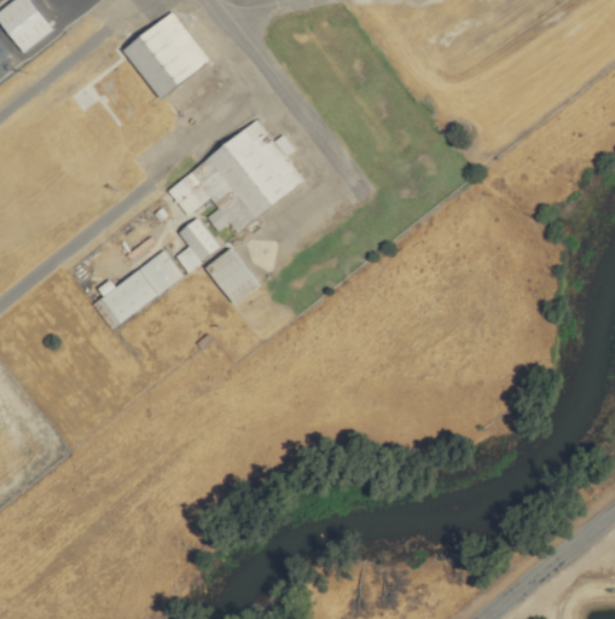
[(54,28),(30,0),(12,0),(0,10),(0,21),(25,52),(54,28)]
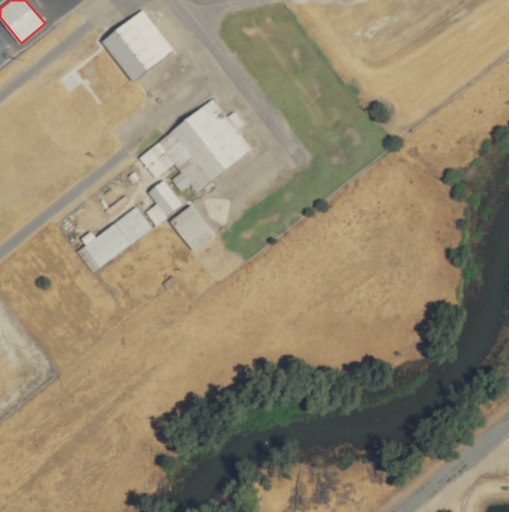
[(101,41),(133,81),(174,48),(143,8),(101,41)]
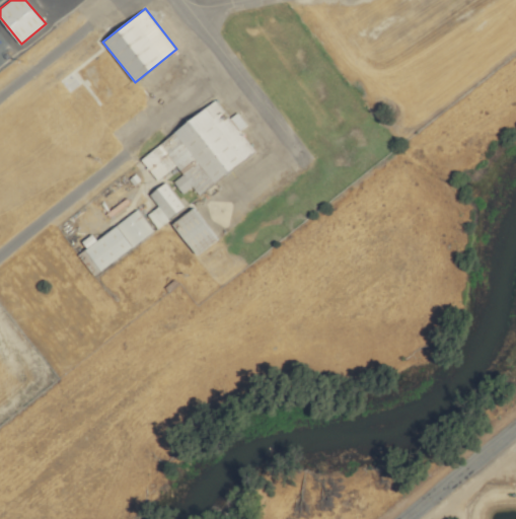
[(140,156),(157,180),(175,166),(180,173),(173,179),(183,194),(194,186),(199,194),(256,151),(241,130),(247,125),(238,112),(230,118),(218,100),(140,156)]
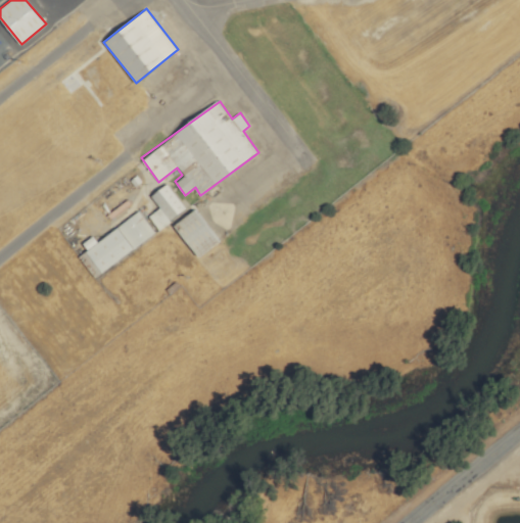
[(149,216),(158,229),(187,209),(170,183),(151,194),(160,208),(149,216)]
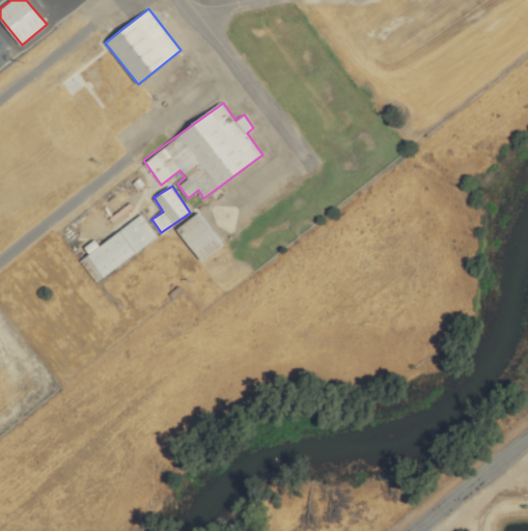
[(176,230),(202,260),(223,243),(197,212),(176,230)]
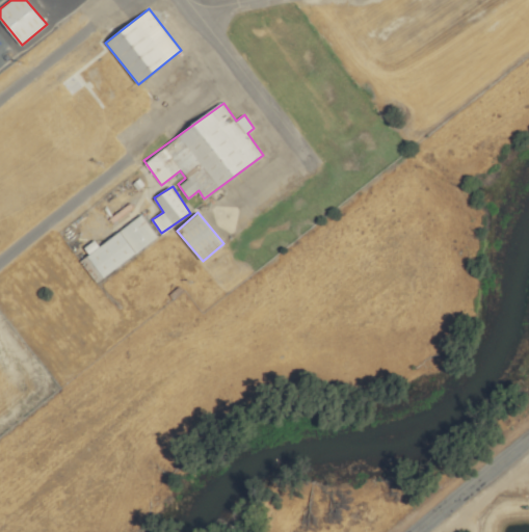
[(80,259),(96,282),(159,237),(143,214),(80,259)]
